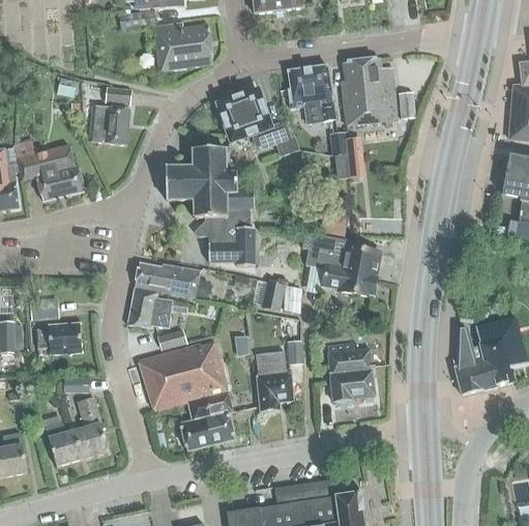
[(253,0),(255,11),(303,5),(302,0),(253,0)]
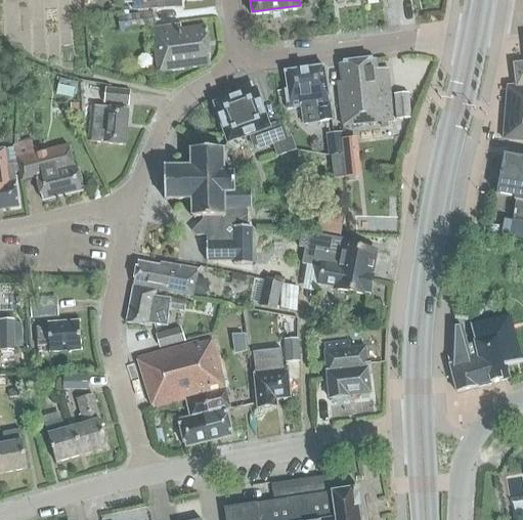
[(154,24),(151,9),(127,11),(129,27),(154,24)]
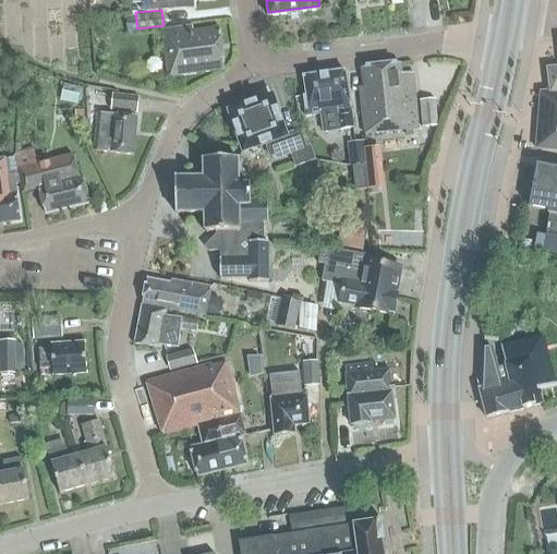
[(193,27),(192,23),(162,27),(168,73),(223,67),(218,24),(193,27)]
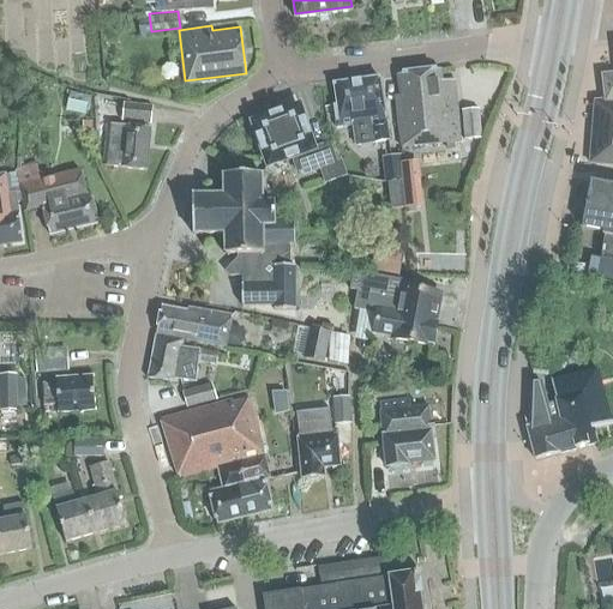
[(440,77),(440,67),(397,72),(400,91),(396,92),(401,143),(460,137),(454,76),(440,77)]
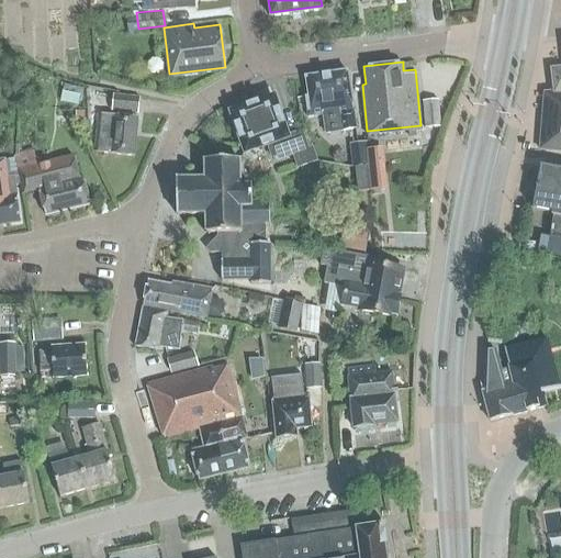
[(560,64),(550,66),(552,91),(543,90),(538,146),(560,147),(560,64)]
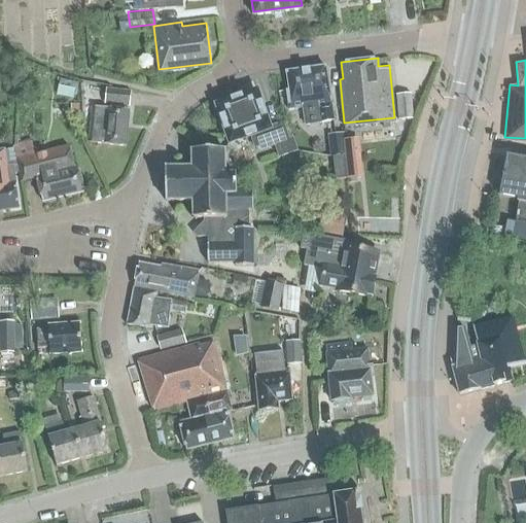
[(332,117),(325,64),(286,70),(289,88),(286,88),(289,107),(302,105),(305,121),(332,117)]
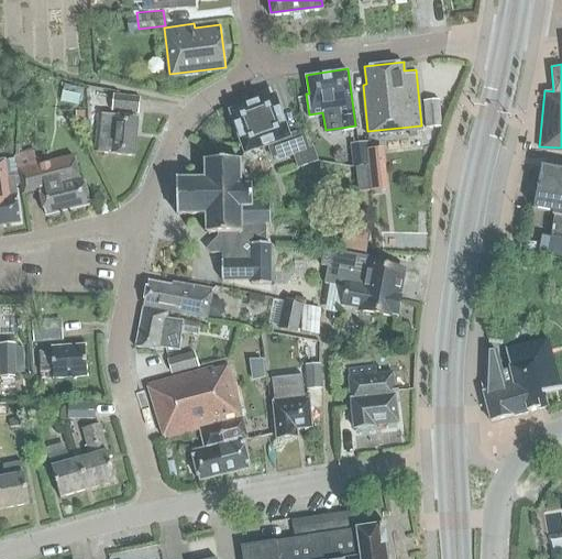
[(140,111),(141,94),(112,90),(111,108),(140,111)]
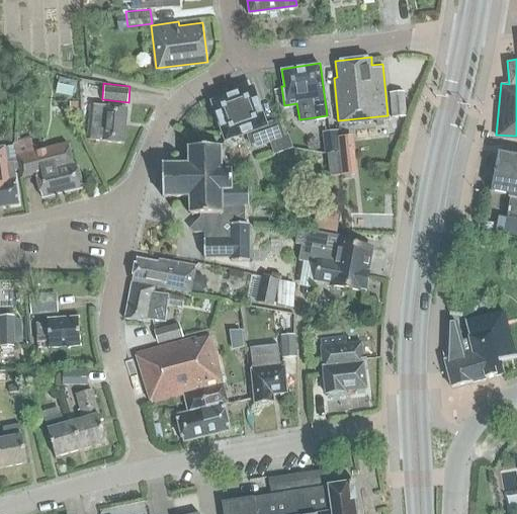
[(258,145),(270,141),(273,152),(292,146),(287,133),(283,134),(278,117),(265,122),(253,87),(213,100),(227,138),(247,131),(251,143),(256,141),(258,145)]
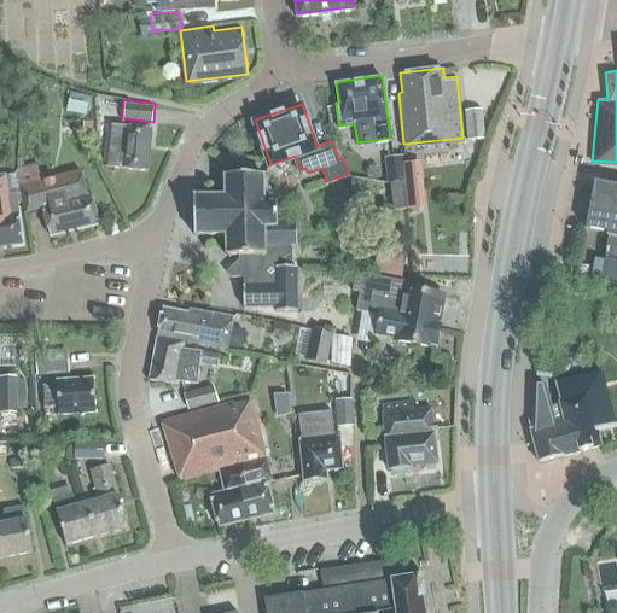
[(485,135),(483,106),(465,107),(467,138),(485,135)]
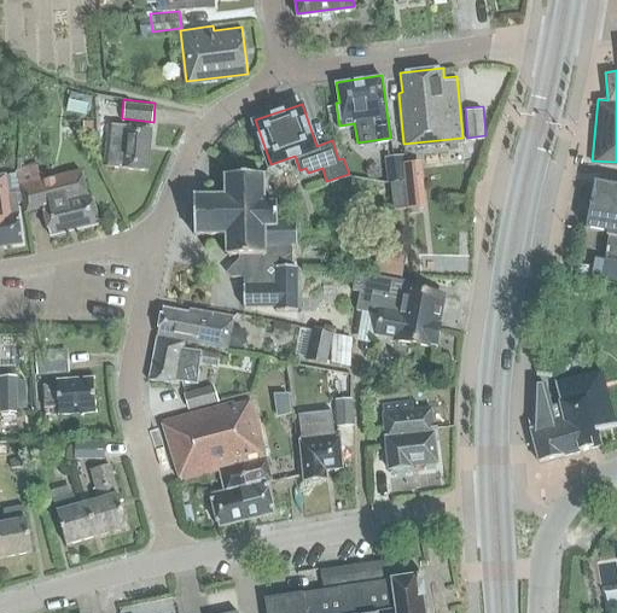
[(152,126),(109,121),(104,163),(149,168),(152,126)]
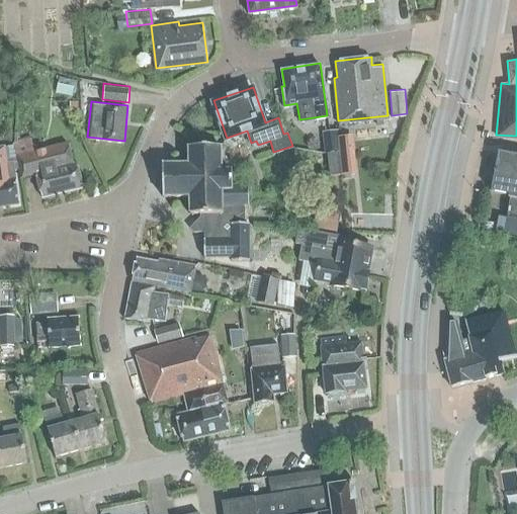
[(337,150),(335,129),(321,130),(323,151),(337,150)]
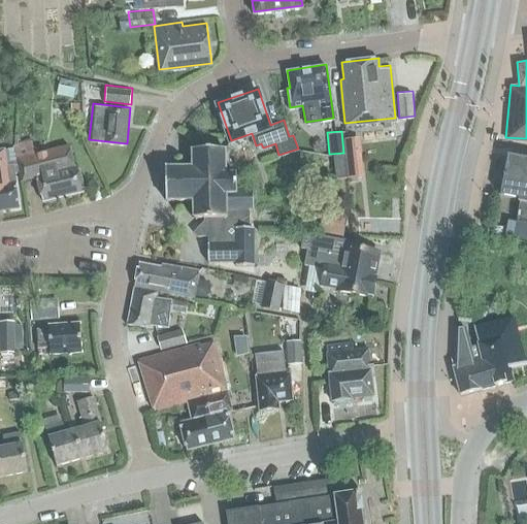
[(36,152),(33,139),(12,142),(22,178),(37,174),(43,199),(85,190),(78,164),(74,165),(69,144),(36,152)]
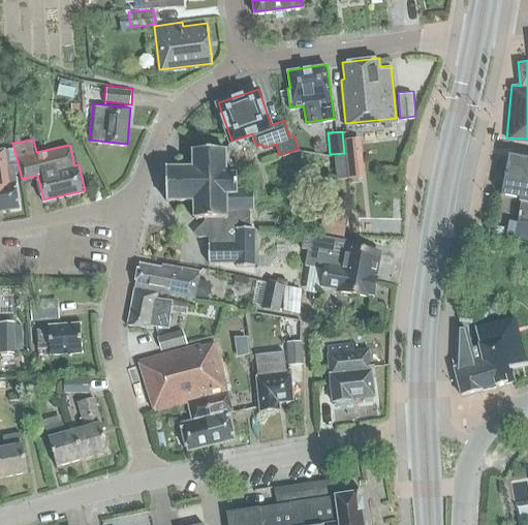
[(0,208),(20,206),(13,164),(7,165),(5,148),(0,148),(0,208)]
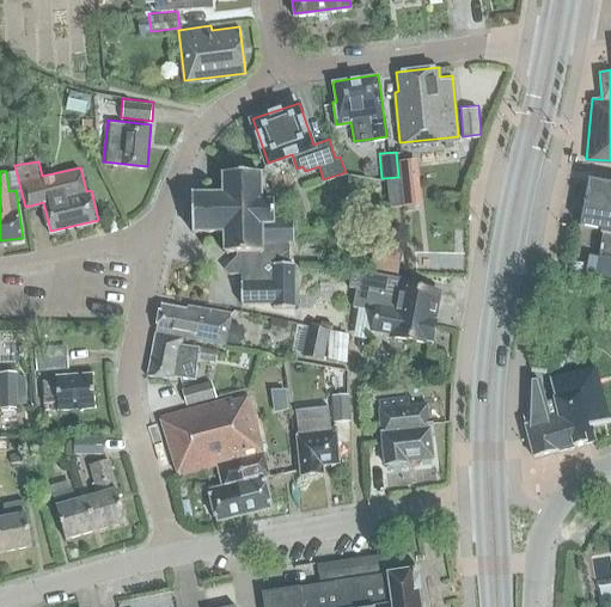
[(262,201),(263,171),(225,171),(225,191),(194,192),(194,204),(188,204),(188,218),(194,218),(194,231),(226,230),(226,250),(238,250),(238,257),(225,267),(230,273),(239,273),(240,301),(273,301),(273,306),(293,306),(293,261),(289,261),(288,239),(293,239),(293,219),(274,219),(274,201),(262,201)]
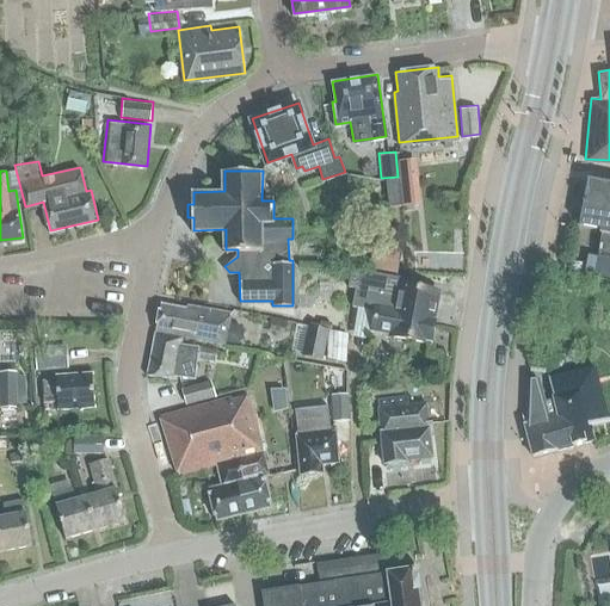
[(401,205),(399,178),(386,179),(388,206),(401,205)]
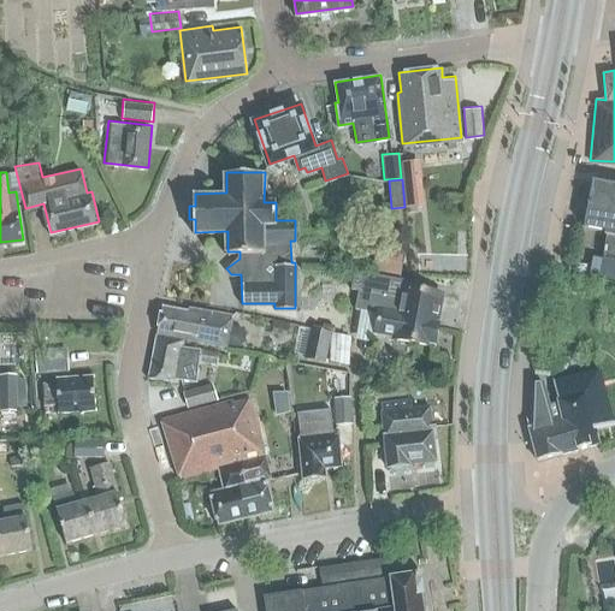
[(610,203),(614,205),(614,183),(592,179),(584,226),(605,230),(610,203)]
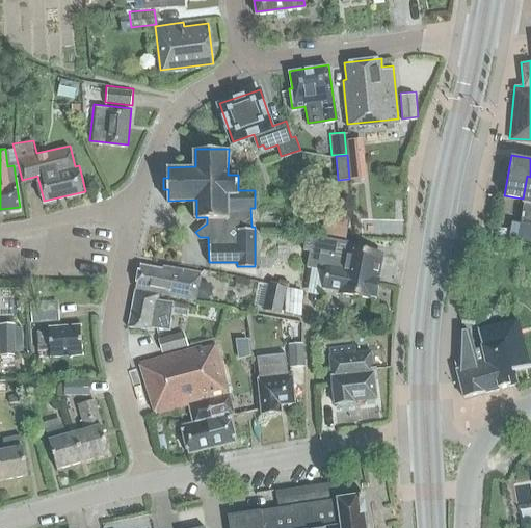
[(348,163),(350,177),(364,176),(363,162),(348,163)]
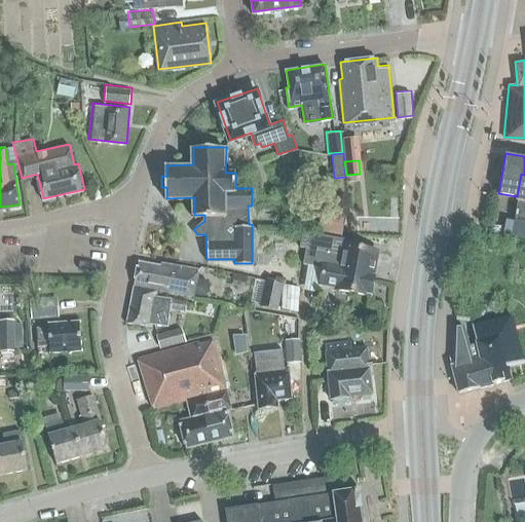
[(524,175),(521,174),(517,196),(516,199),(513,217),(524,219),(524,175)]
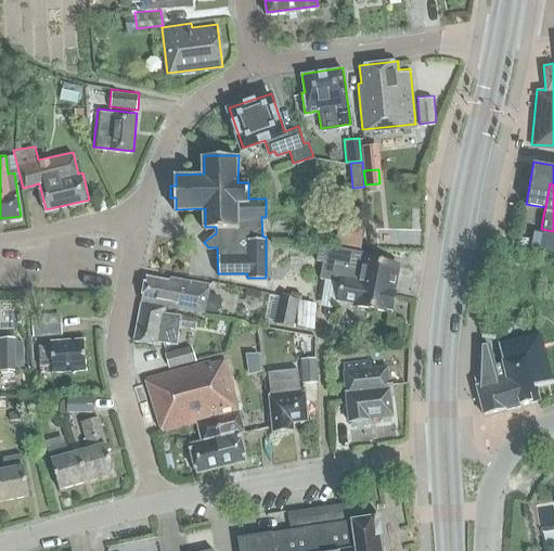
[(366,225),(339,219),(336,242),(362,247),(366,225)]
